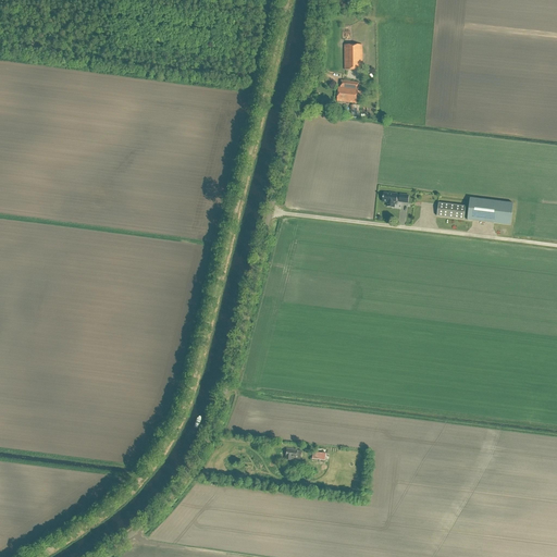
[(345,70),(362,70),(362,45),(345,45),(345,70)]
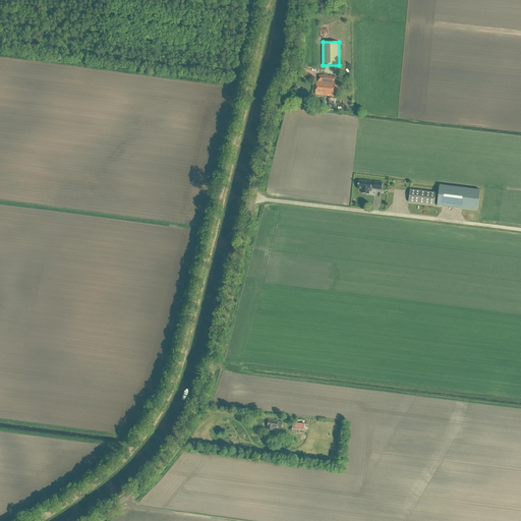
[(316,81),(315,95),(334,97),(336,77),(320,75),(319,81),(316,81)]
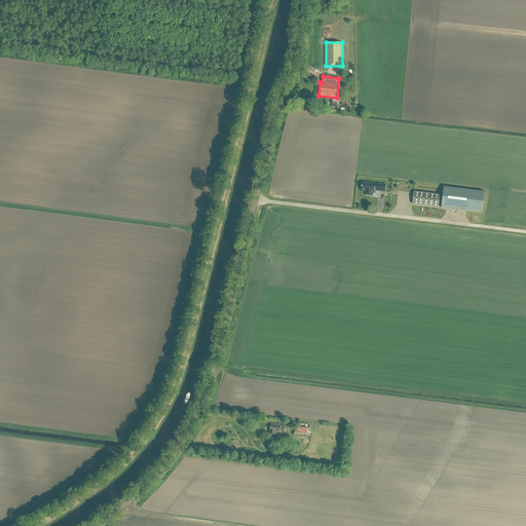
[(368,183),(363,183),(362,191),(366,191),(365,195),(370,196),(370,192),(374,193),(374,190),(377,190),(377,191),(385,192),(386,185),(378,184),(377,185),(375,184),(368,183)]
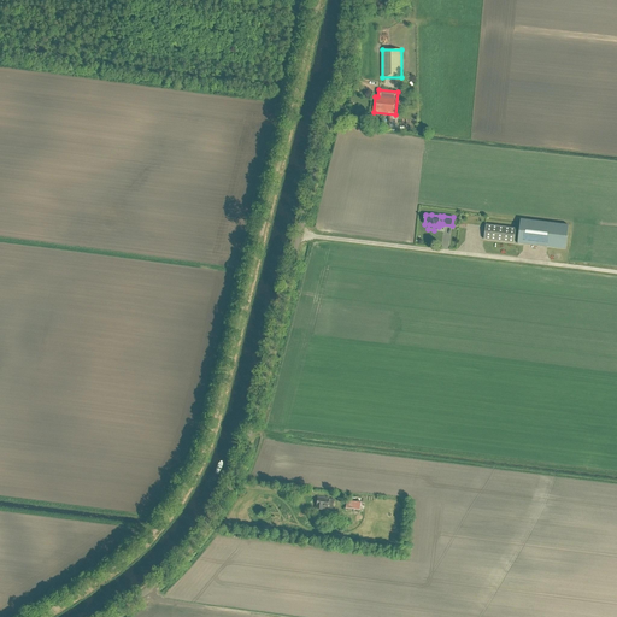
[(521,219),(517,244),(565,250),(569,225),(521,219)]
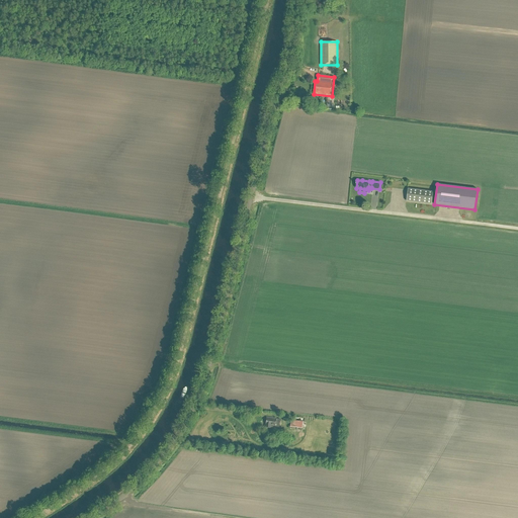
[(408,189),(407,201),(432,204),(433,192),(408,189)]
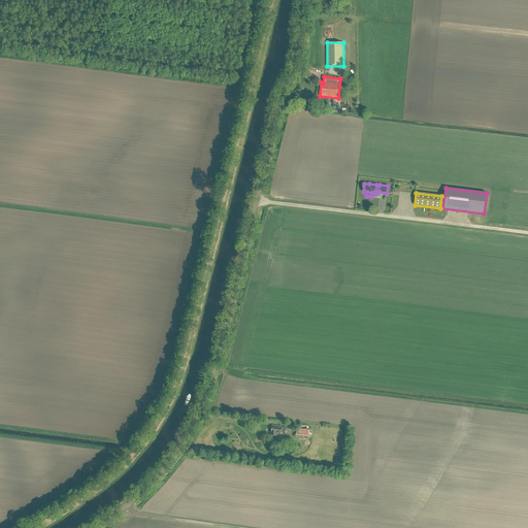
[(284,435),(285,430),(285,428),(273,426),(272,428),(270,427),(269,435),(277,437),(277,434),(284,435)]
